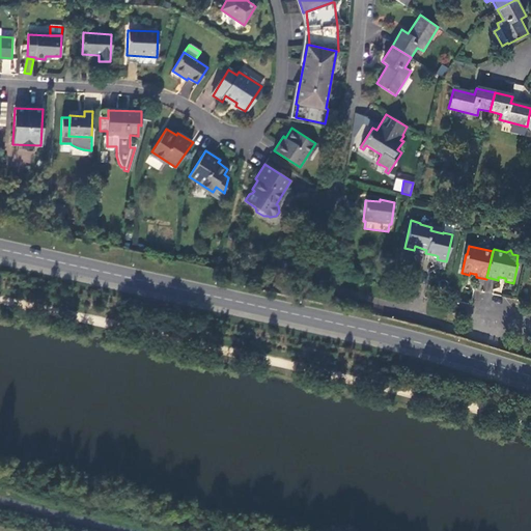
[(295,263),(283,260),(281,270),(292,273),(295,263)]
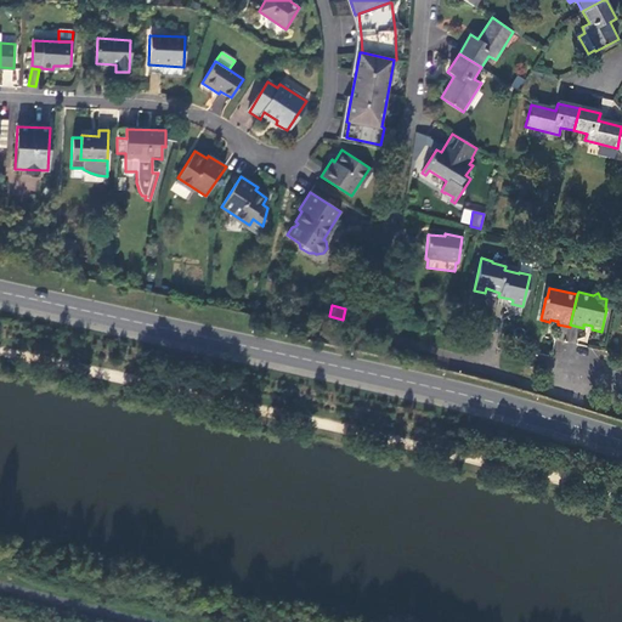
[(564,340),(575,343),(578,329),(567,327),(564,340)]
